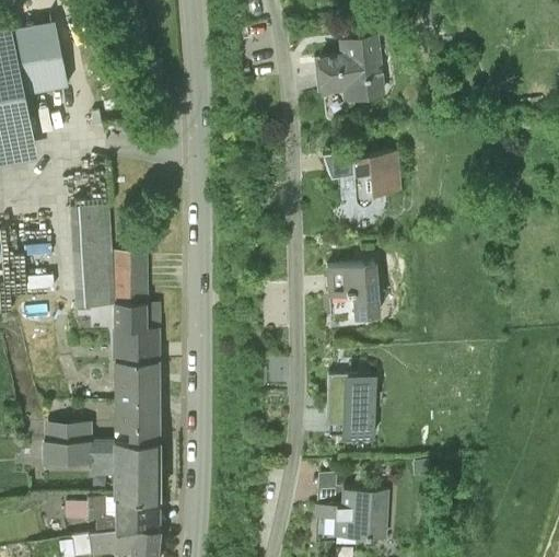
[(443,26),(441,8),(421,10),(423,28),(443,26)]
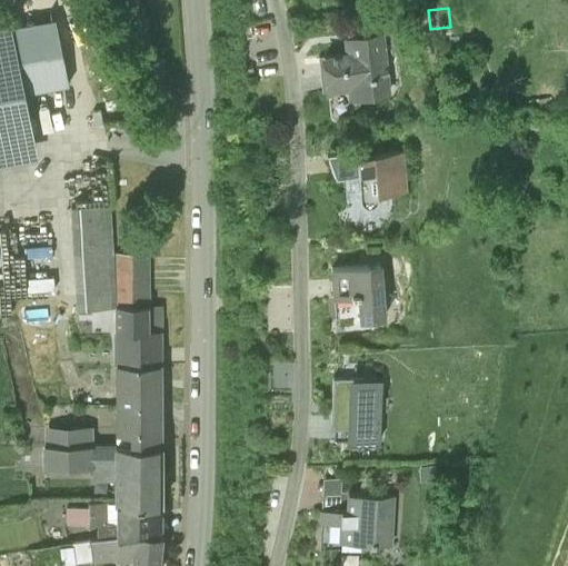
[(0,167),(39,160),(26,98),(70,89),(56,21),(11,30),(11,29),(0,31),(0,167)]
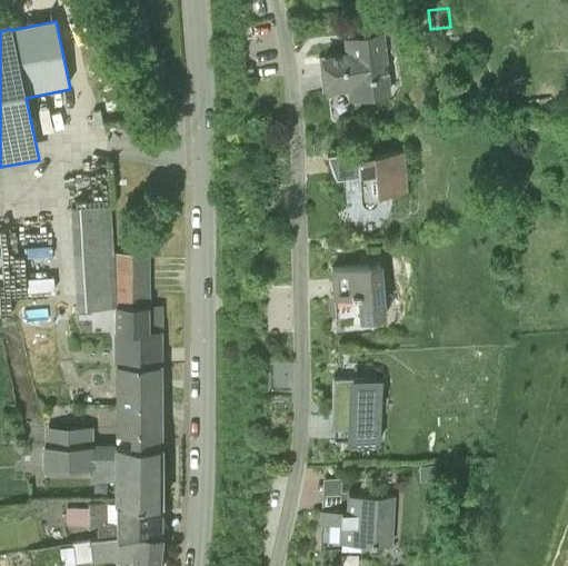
[(369,25),(370,36),(388,33),(387,22),(369,25)]
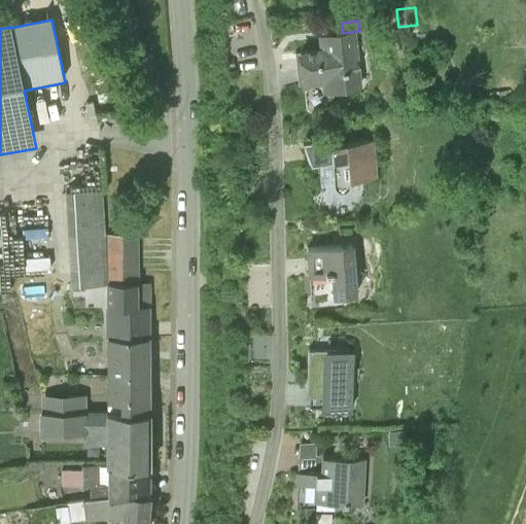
[(331,93),(360,90),(355,36),(326,39),(327,51),(301,55),(304,82),(305,82),(305,81),(330,78),(331,93)]
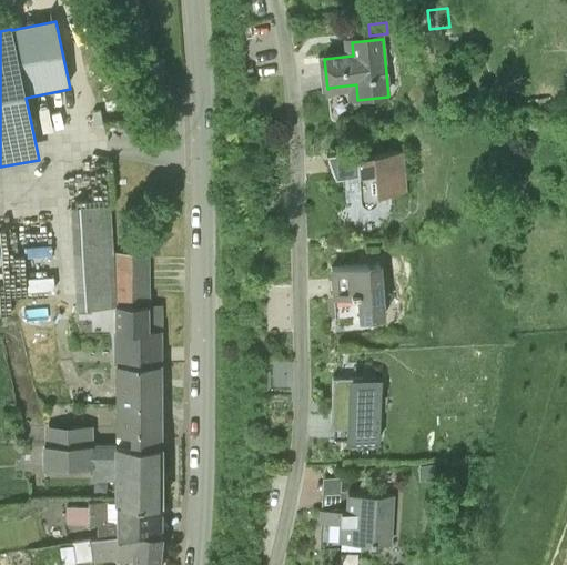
[(513,107),(512,98),(503,99),(504,108),(513,107)]
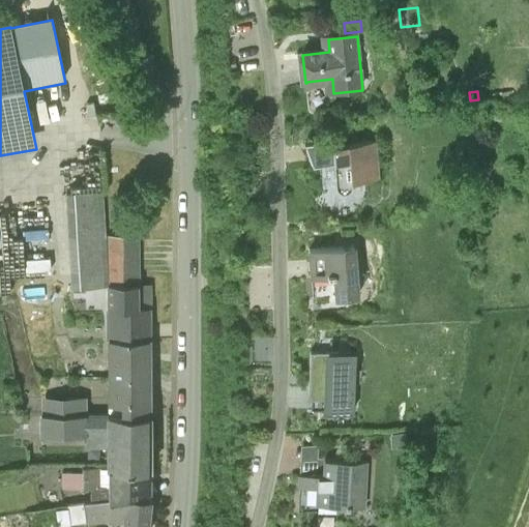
[(305,144),(314,168),(334,166),(336,188),(338,194),(343,197),(347,197),(349,196),(351,195),(352,191),(353,187),(353,186),(353,181),(379,179),(376,144),(353,145),(353,140),(305,144)]
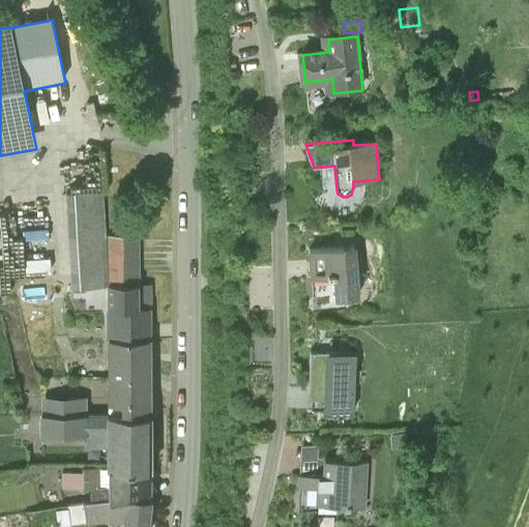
[(108,288),(108,266),(108,240),(105,193),(66,196),(72,289),(108,288)]
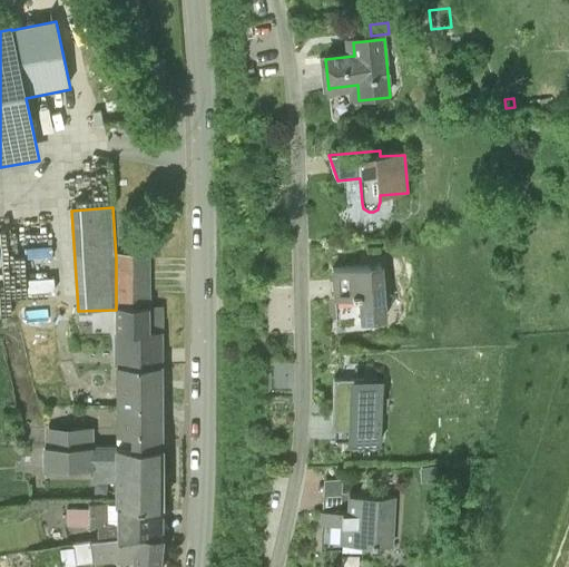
[(116,286),(148,286),(148,257),(126,257),(116,258),(116,286)]
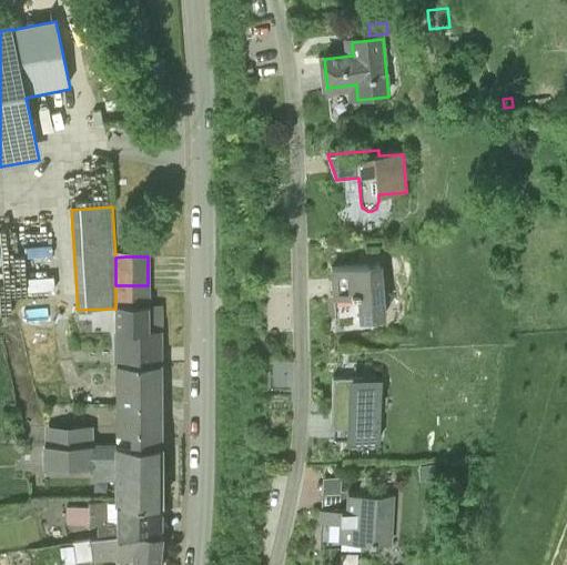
[(361,322),(386,320),(382,266),(332,271),(334,300),(358,298),(361,322)]
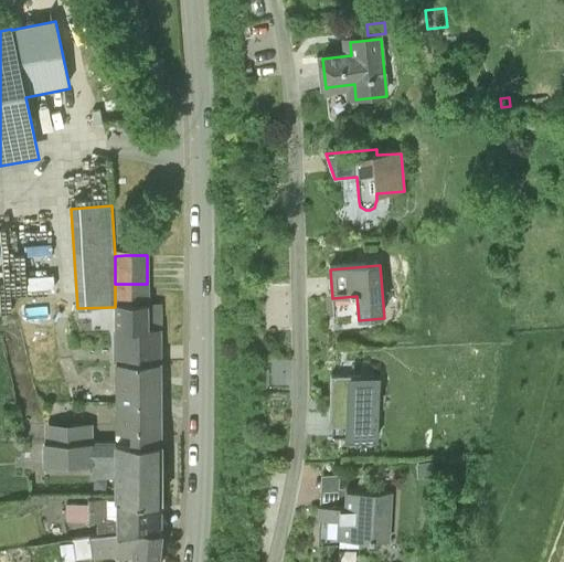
[(115,307),(148,306),(147,284),(115,284),(115,307)]
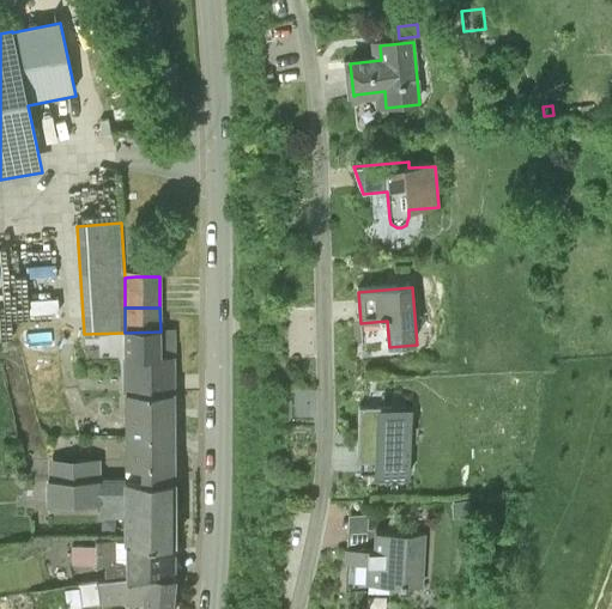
[(151,379),(175,379),(174,332),(161,332),(125,333),(126,379),(151,379)]
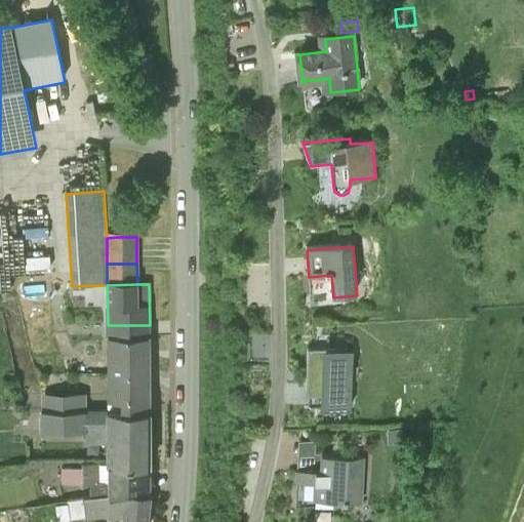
[(107,338),(108,375),(150,374),(150,337),(129,337),(107,338)]
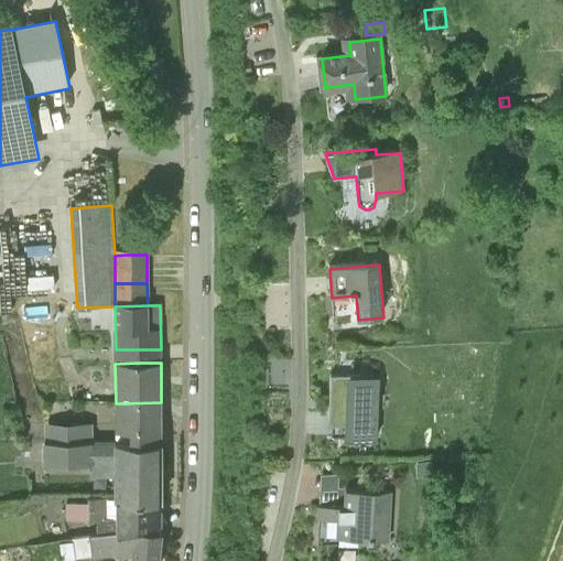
[(379,379),(353,378),(331,377),(329,403),(334,403),(332,440),(357,441),(357,438),(377,439),(379,379)]
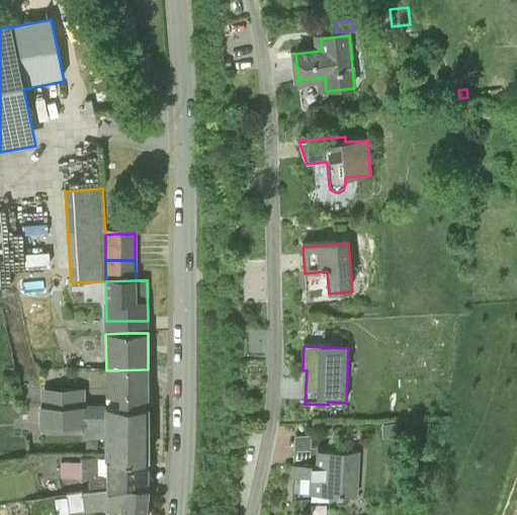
[(106,397),(118,397),(118,410),(147,411),(147,410),(148,410),(148,369),(106,370),(106,397)]
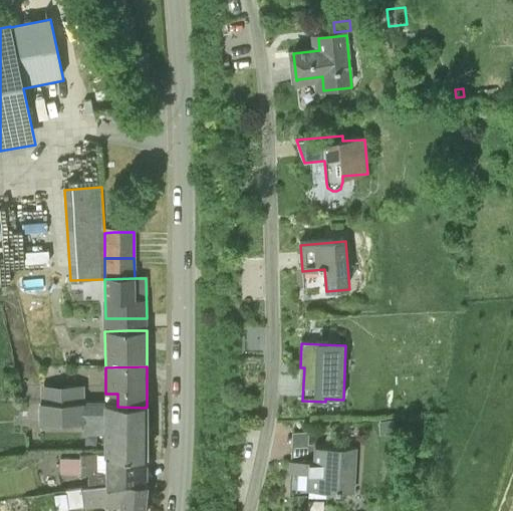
[(61,389),(61,408),(84,408),(84,407),(106,407),(106,406),(106,401),(84,401),(84,389),(61,389)]
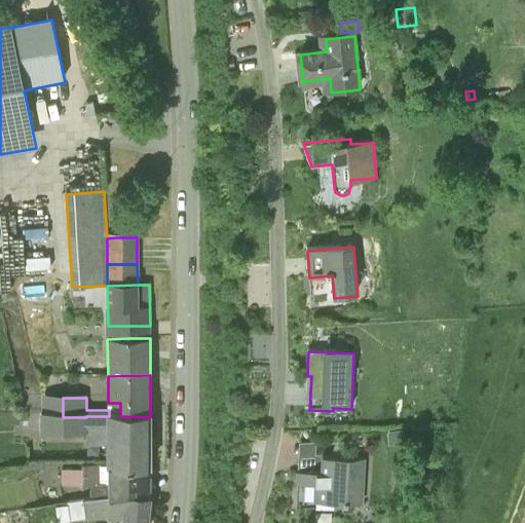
[(109,416),(86,416),(86,417),(86,433),(86,440),(107,439),(107,468),(108,468),(149,468),(149,417),(120,416),(109,416)]
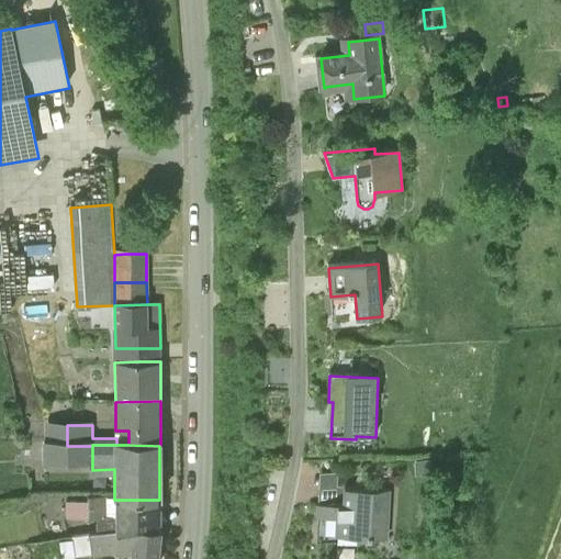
[(92,462),(92,446),(67,446),(45,446),(44,446),(44,465),(74,465),(74,462),(92,462)]
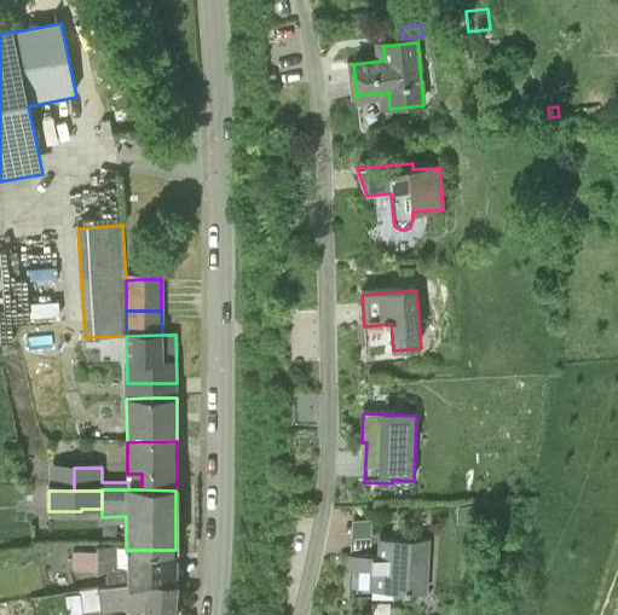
[(475,523),(475,508),(457,509),(457,524),(458,524),(475,523)]
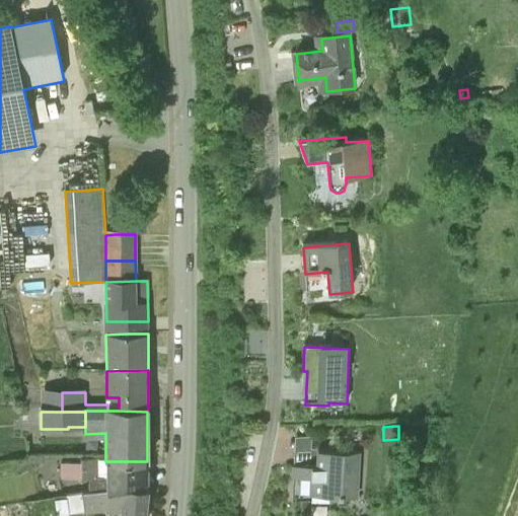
[(361,455),(339,454),(318,453),(317,468),(294,467),(292,504),(312,505),(312,498),(359,500),(361,455)]
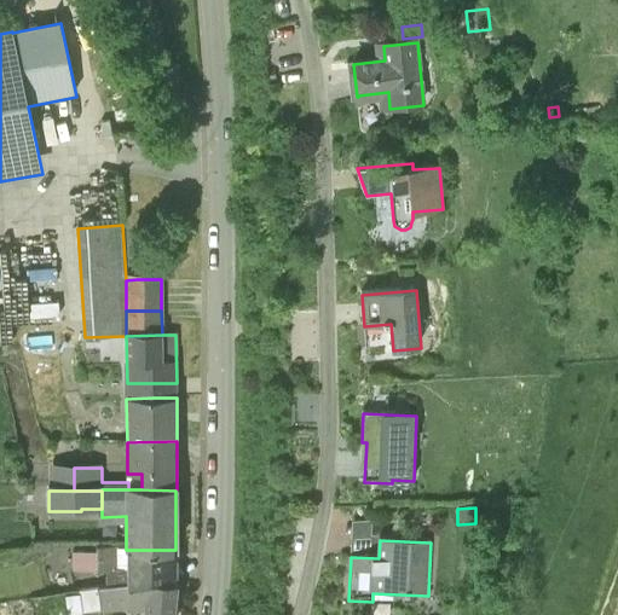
[(175,550),(127,550),(127,572),(116,572),(116,549),(98,550),(98,555),(74,555),(74,573),(107,572),(108,589),(136,584),(175,586),(175,550)]
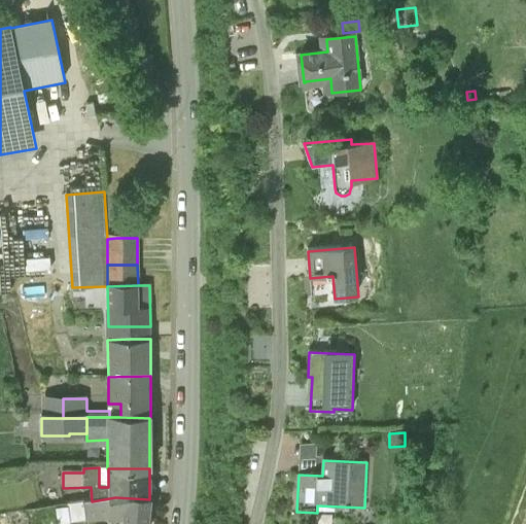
[(92,501),(92,502),(68,505),(69,509),(57,511),(59,523),(73,523),(88,521),(88,522),(124,517),(124,523),(146,523),(149,499),(115,497),(92,501)]
